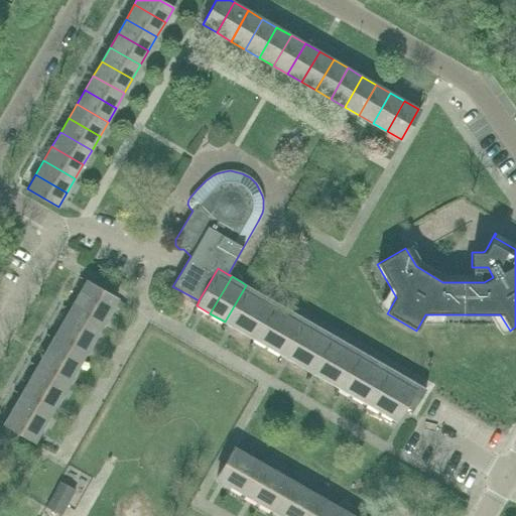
[(78,295),(109,313),(117,299),(86,281),(78,295)]
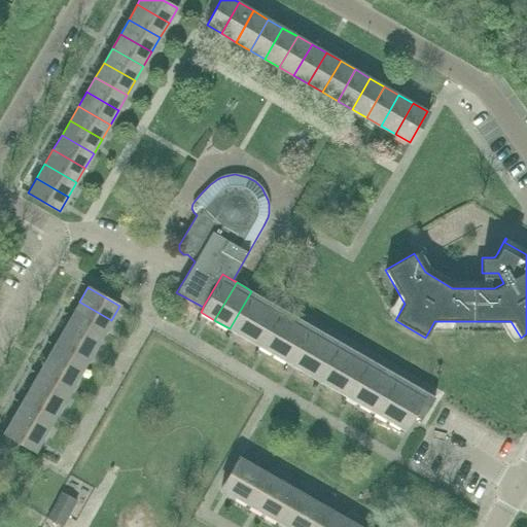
[(266,300),(258,295),(251,291),(230,328),(244,337),(266,300)]
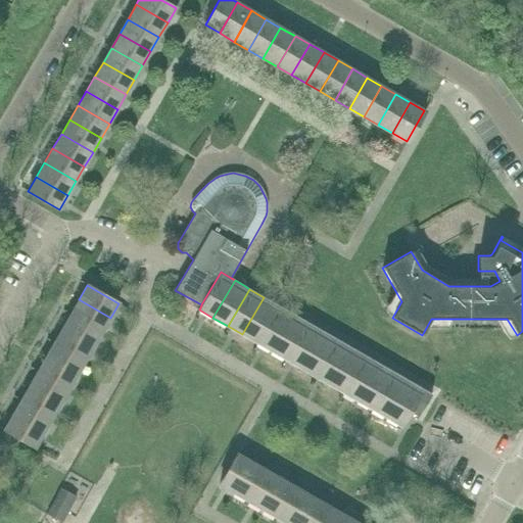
[(256,343),(278,305),(264,297),(242,334),(256,343)]
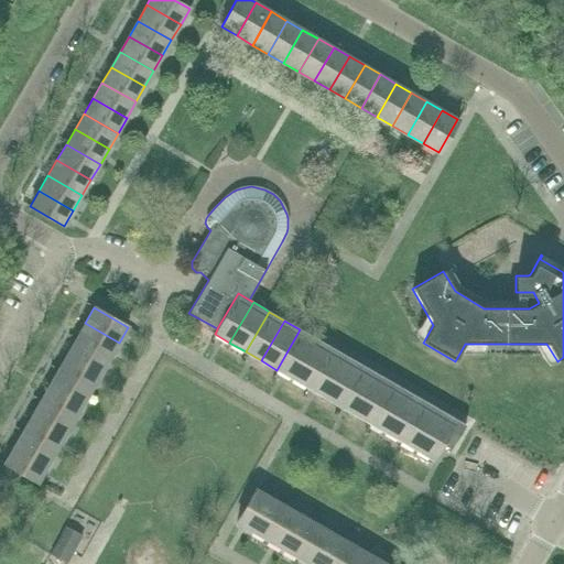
[(109,358),(119,343),(85,323),(76,339),(109,358)]
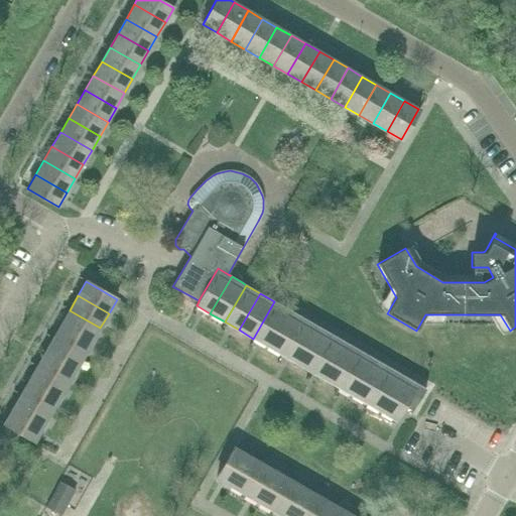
[(267,347),(288,309),(274,301),(253,339),(267,347)]
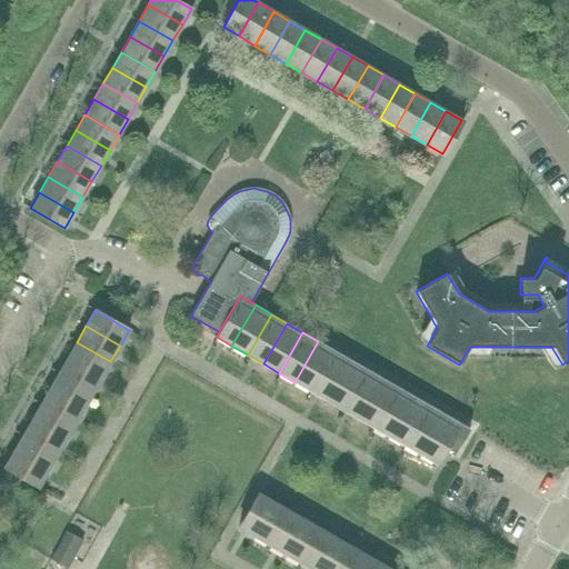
[(310,391),(333,350),(318,341),(295,382),(310,391)]
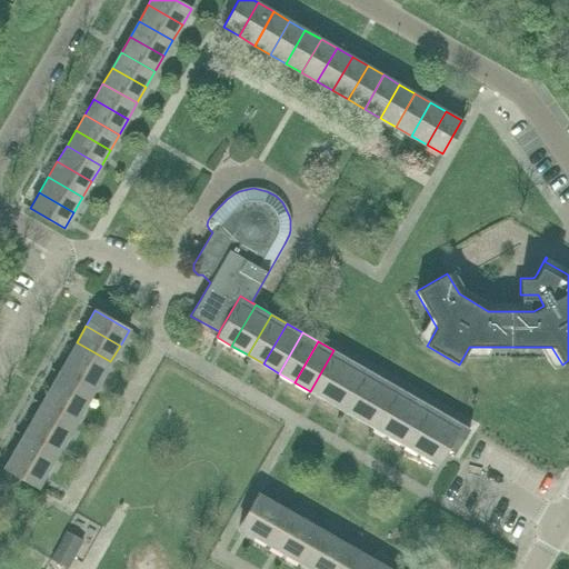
[(101,378),(110,361),(77,342),(68,358),(101,378)]
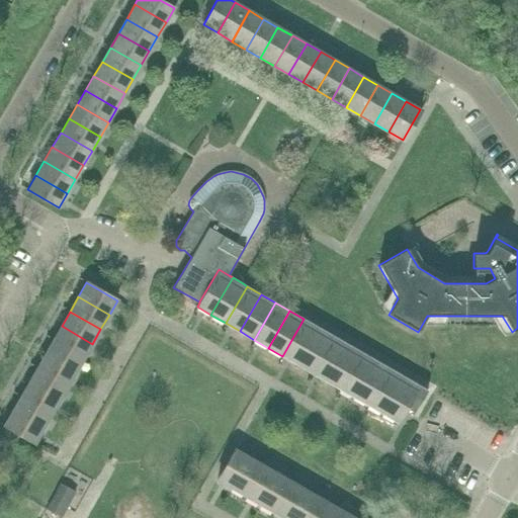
[(296,364),(318,327),(304,319),(282,356),(296,364)]
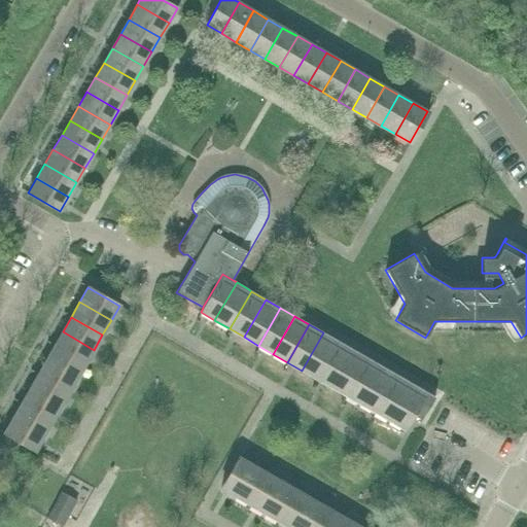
[(85,364),(94,350),(63,331),(54,346),(85,364)]
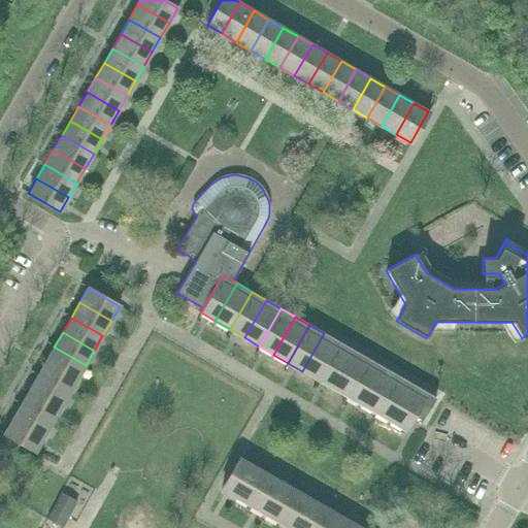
[(317,380),(339,342),(324,333),(302,371),(317,380)]
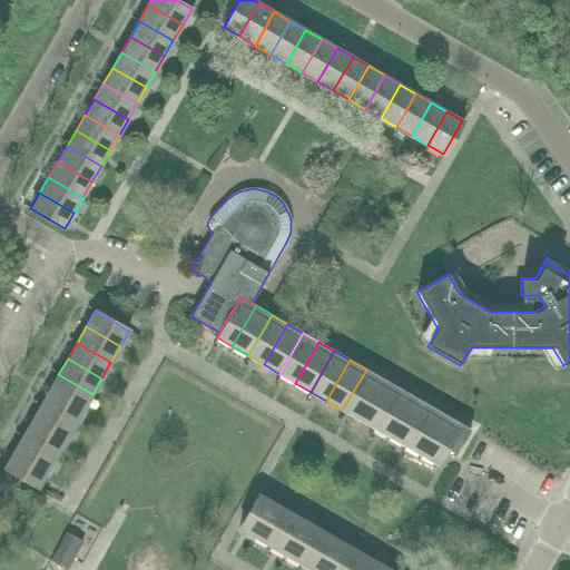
[(359,419),(382,379),(366,370),(342,410),(359,419)]
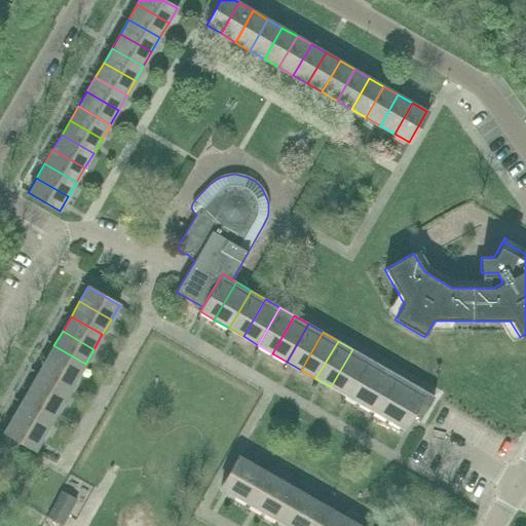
[(77,378),(85,364),(53,345),(45,360),(77,378)]
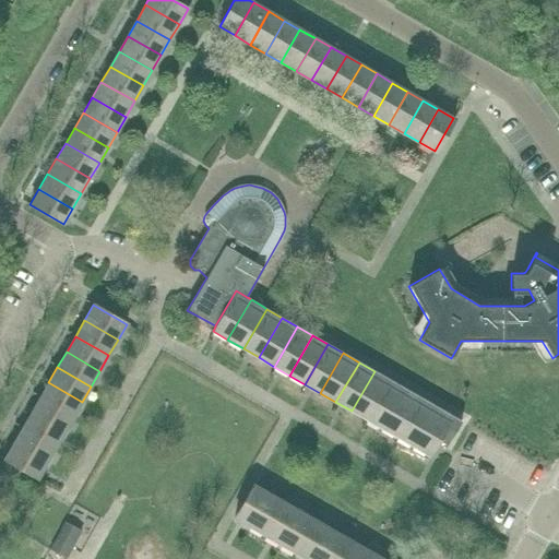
[(367,420),(390,380),(375,371),(352,411),(367,420)]
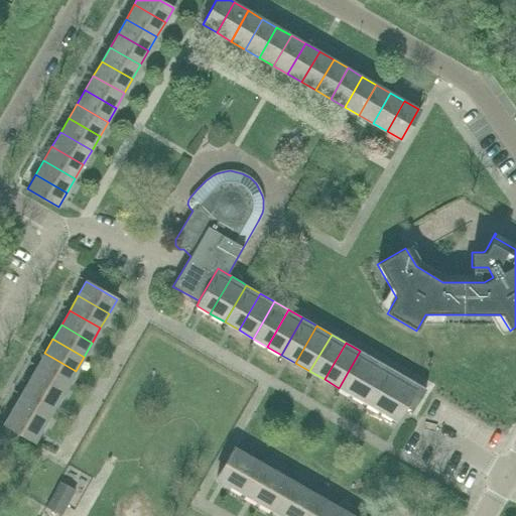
[(353,396),(374,359),(360,351),(339,388),(353,396)]
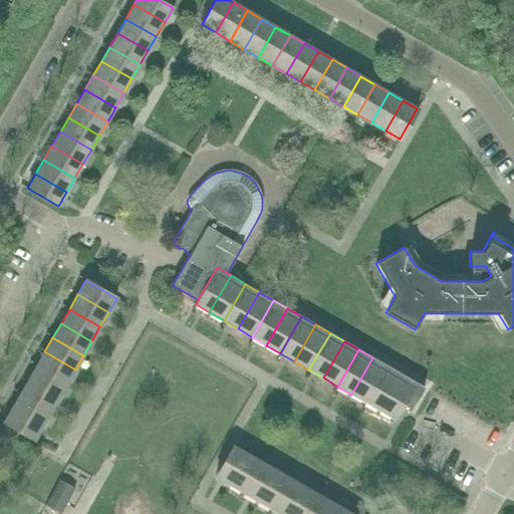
[(67,383),(75,369),(44,351),(36,365),(67,383)]
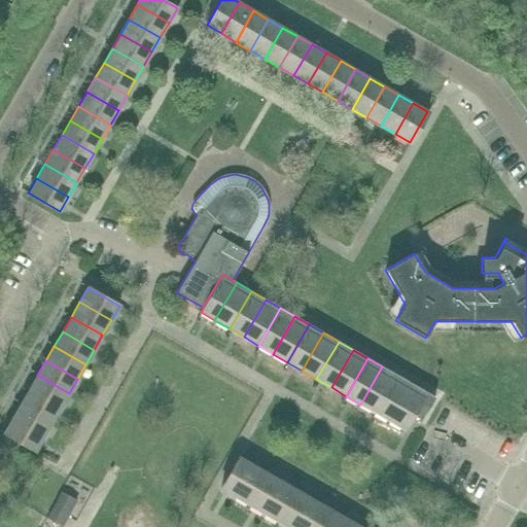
[(375,413),(396,375),(382,366),(360,405),(375,413)]
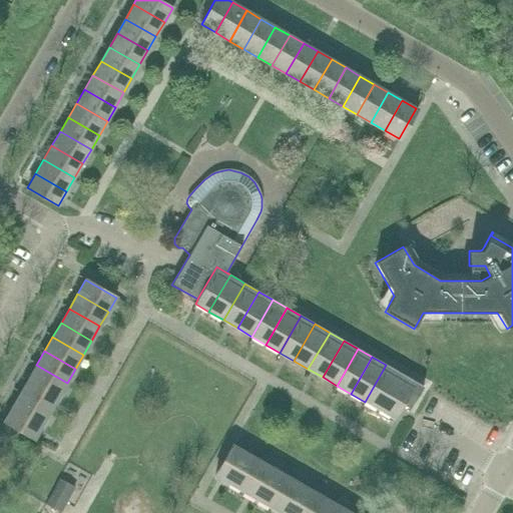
[(58,397),(67,383),(36,365),(28,379),(58,397)]
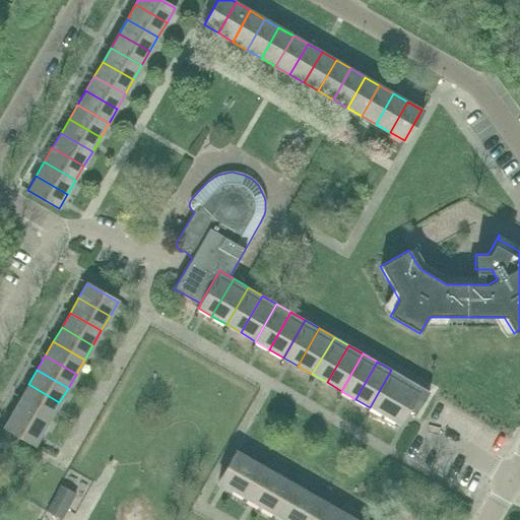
[(384,415),(405,379),(391,370),(370,407),(384,415)]
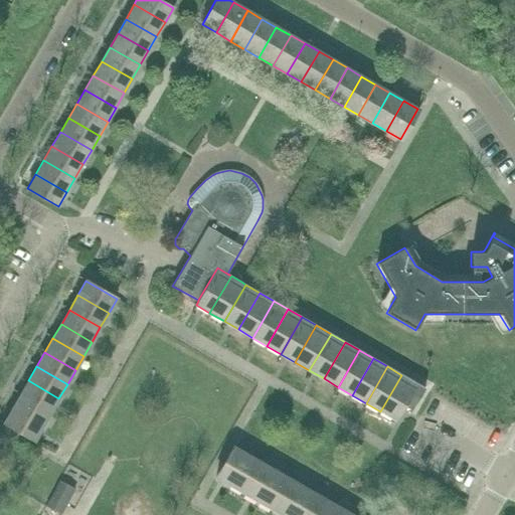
[(394,419),(415,383),(401,375),(380,411),(394,419)]
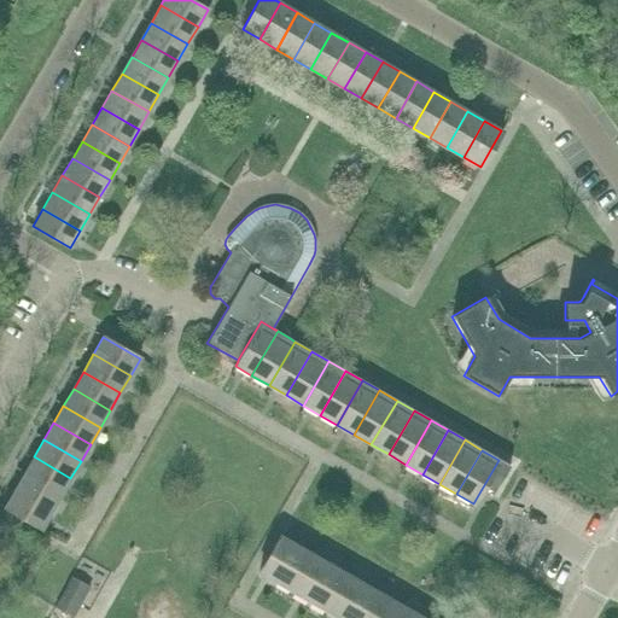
[(60,495),(70,478),(34,456),(24,473),(60,495)]
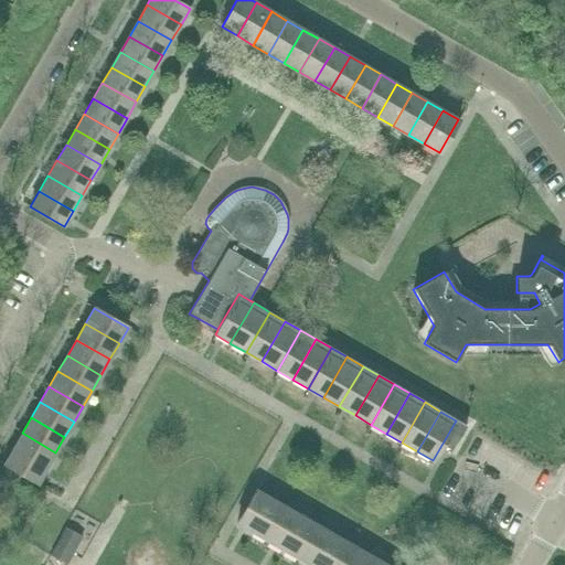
[(46,468),(55,452),(22,433),(12,448),(46,468)]
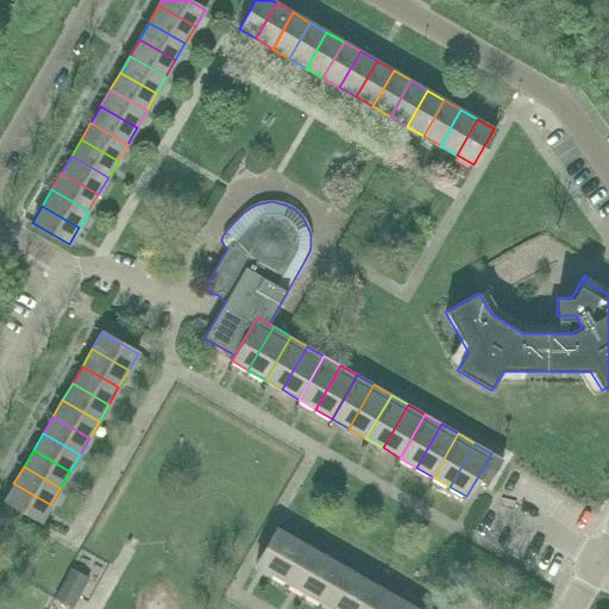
[(41,521),(50,504),(13,483),(4,500),(41,521)]
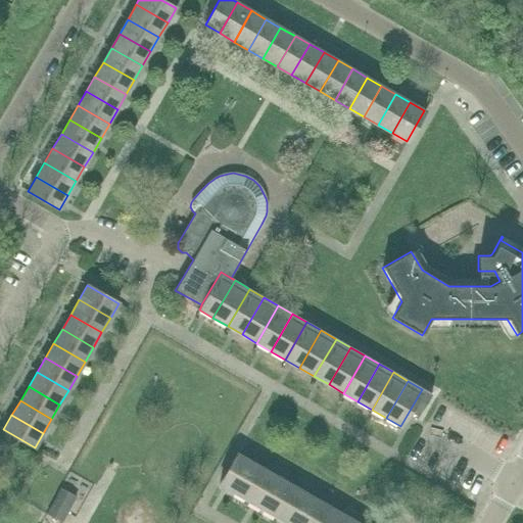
[(233,493),(250,462),(236,454),(218,485),(233,493)]
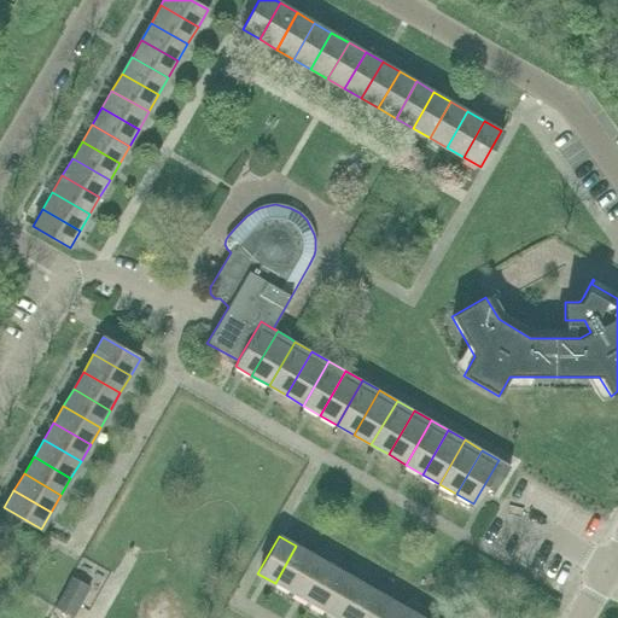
[(292,593),(313,557),(296,546),(275,583),(292,593)]
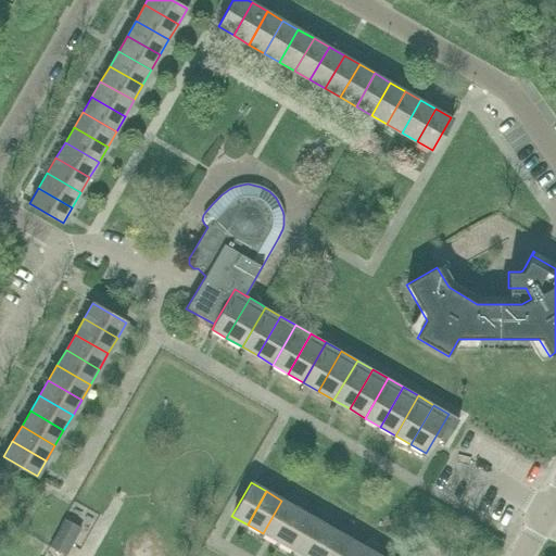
[(278,542),(297,509),(281,501),(263,533),(278,542)]
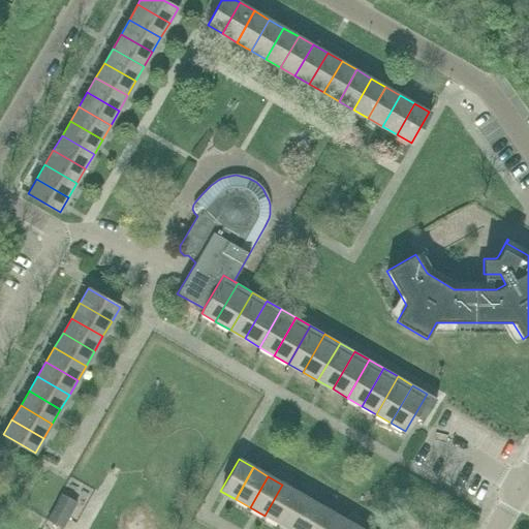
[(279,524),(297,493),(282,485),(265,516),(279,524)]
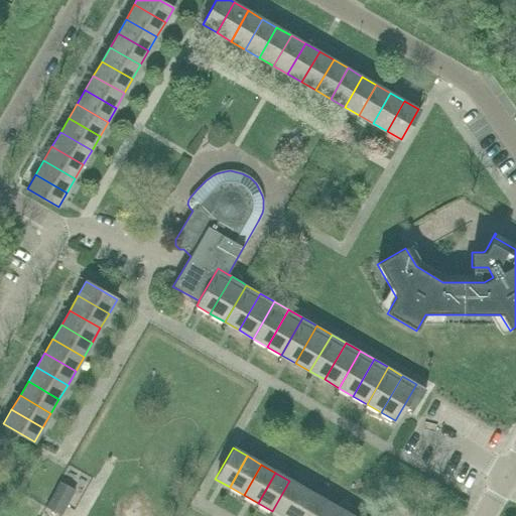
[(280,515),(287,515),(303,489),(289,481),(272,511),(280,515)]
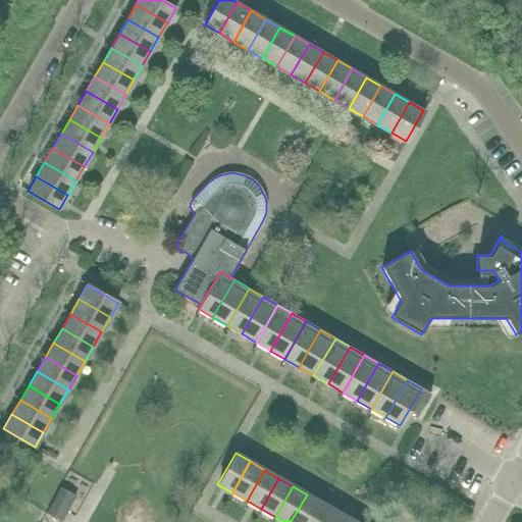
[(62,489),(49,514),(60,520),(73,496),(62,489)]
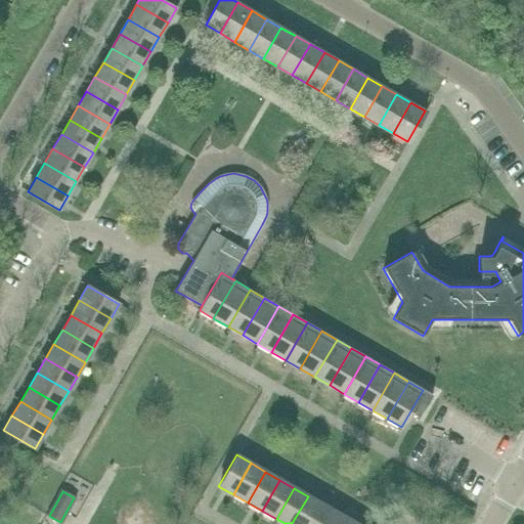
[(311,523),(323,505),(308,496),(292,523),(311,523)]
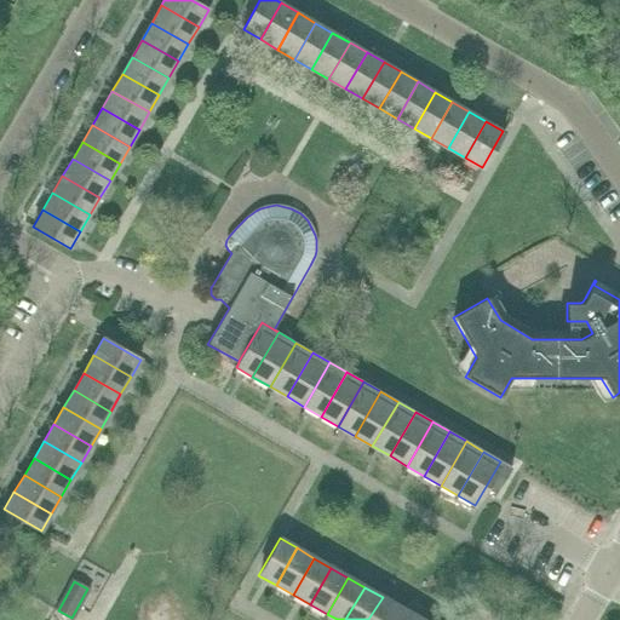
[(391,619),(400,607),(383,597),(368,619),(391,619)]
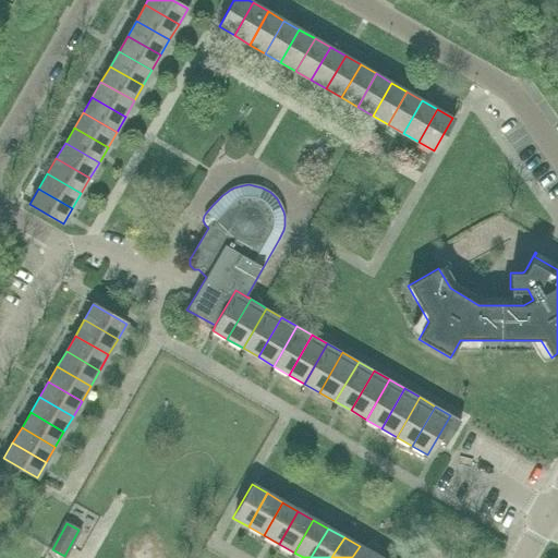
[(373,557),(375,555),(360,546),(352,557),(373,557)]
